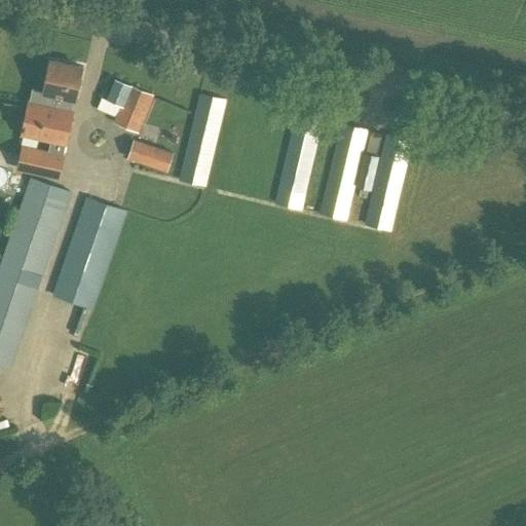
[(31,102),(72,111),(73,110),(71,109),(74,98),(75,98),(81,67),(50,60),(43,91),(34,89),(31,102)]
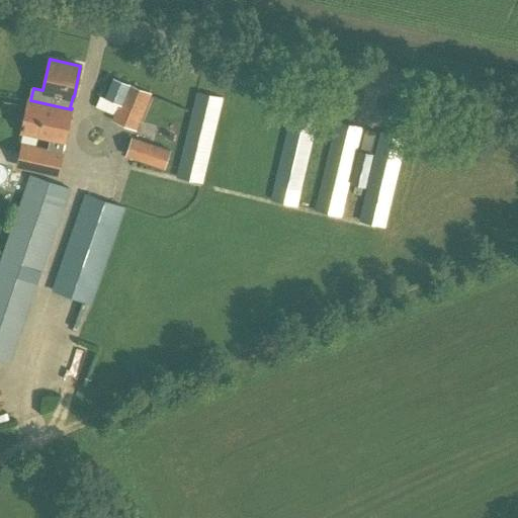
[(136,131),(152,92),(112,77),(104,97),(118,103),(111,120),(136,131)]
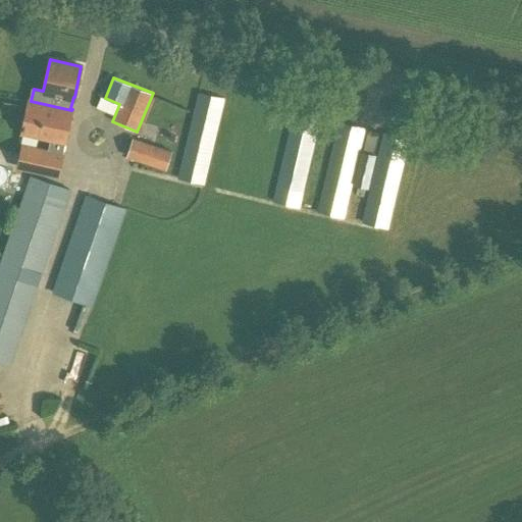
[(204,185),(224,97),(197,91),(177,178),(204,185)]
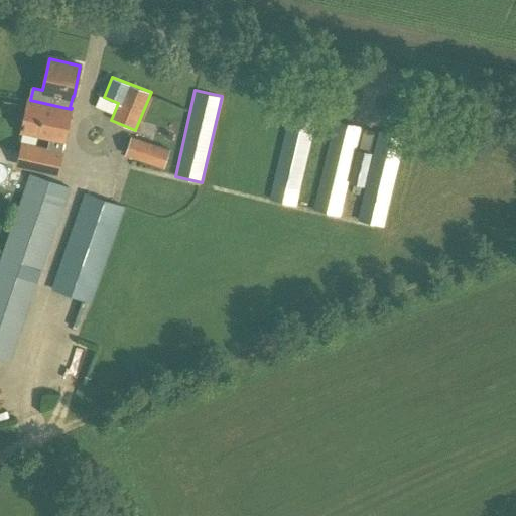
[(71,109),(30,100),(30,101),(29,100),(22,130),(65,139),(71,109)]
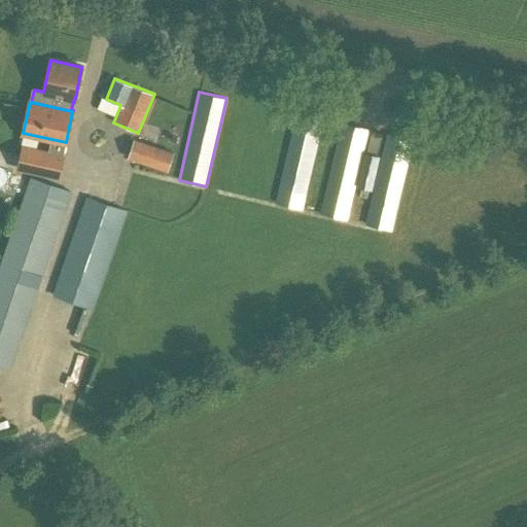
[(302,209),(323,118),(295,114),(276,203),(302,209)]
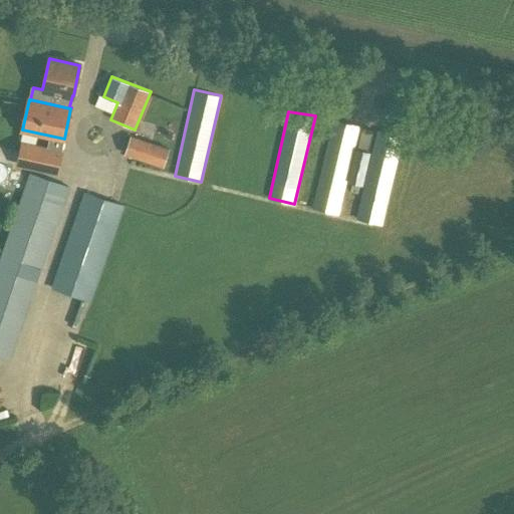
[(338,214),(358,125),(333,120),(312,208),(338,214)]
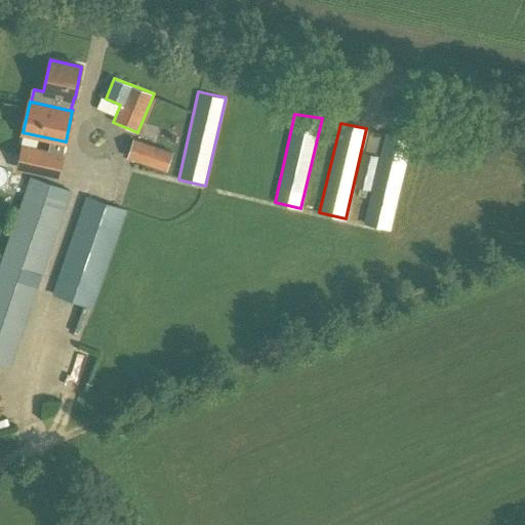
[(370,189),(381,134),(370,131),(366,152),(362,151),(355,186),(370,189)]
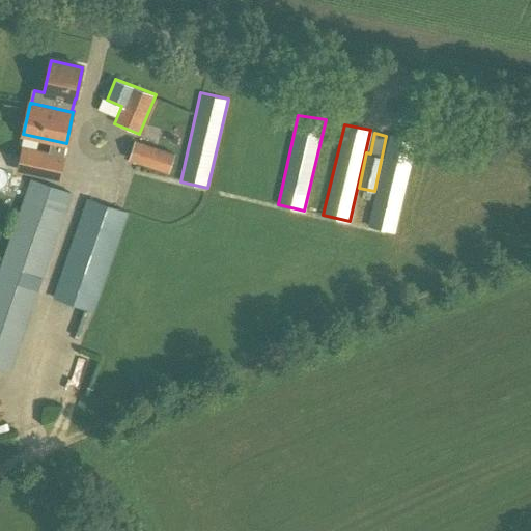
[(395,230),(417,141),(390,136),(368,225),(395,230)]
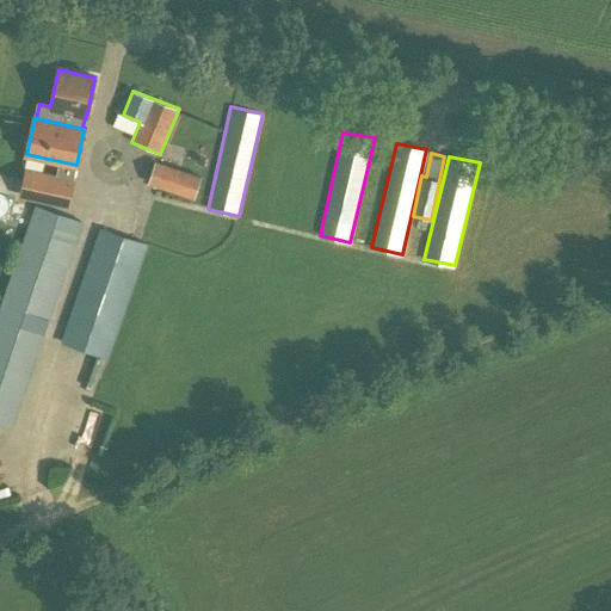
[(193,199),(201,176),(154,161),(147,184),(193,199)]
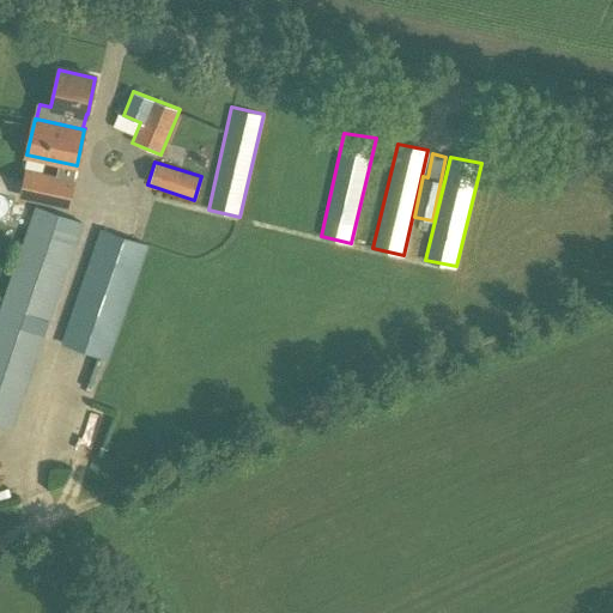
[(60,163),(58,176),(73,180),(77,165),(60,163)]
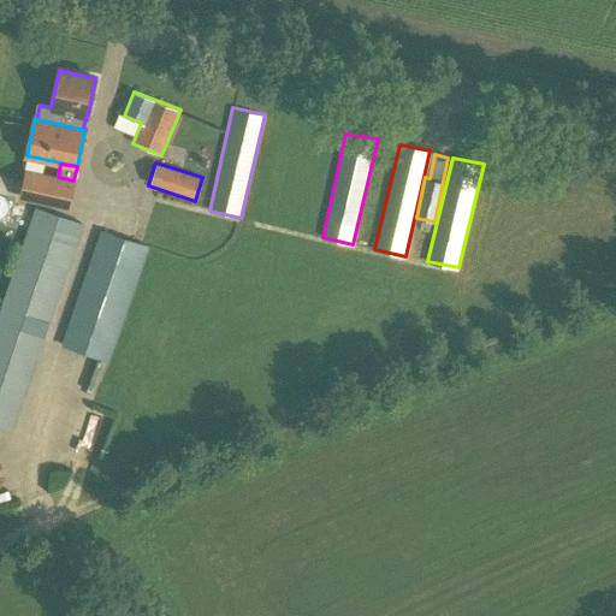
[(33,171),(28,194),(46,199),(69,203),(73,181),(58,177),(51,176),(33,171)]
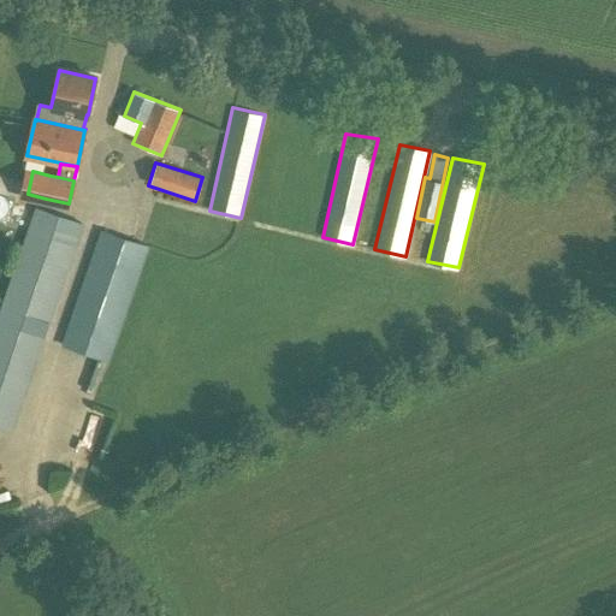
[(0,426),(12,431),(41,348),(84,224),(35,207),(34,212),(12,271),(0,307),(0,426)]
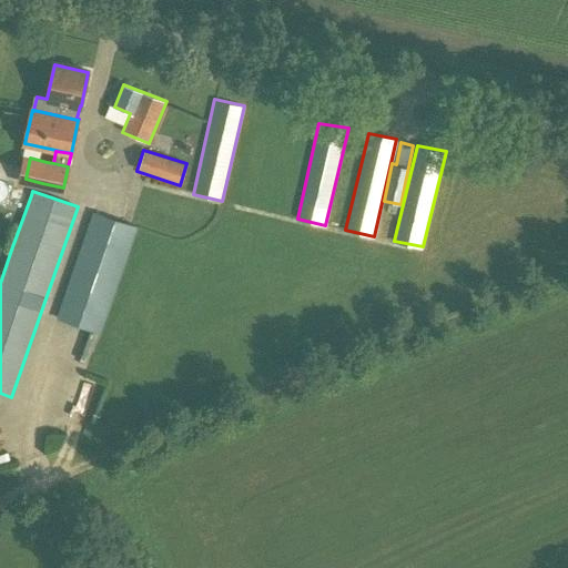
[(101,333),(105,321),(138,226),(92,212),(57,316),(59,317),(44,359),(79,373),(94,331),(101,333)]
